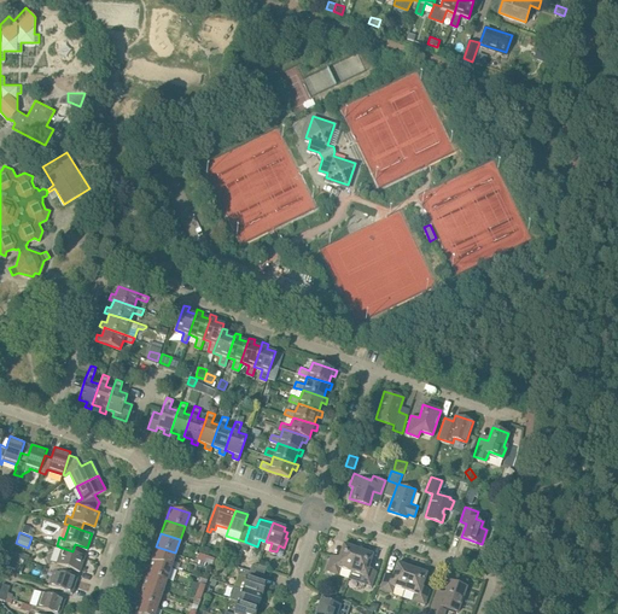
[(340,567),(350,569),(359,548),(354,547),(354,544),(345,541),(344,543),(343,543),(338,557),(331,554),(326,569),(338,573),(340,567)]
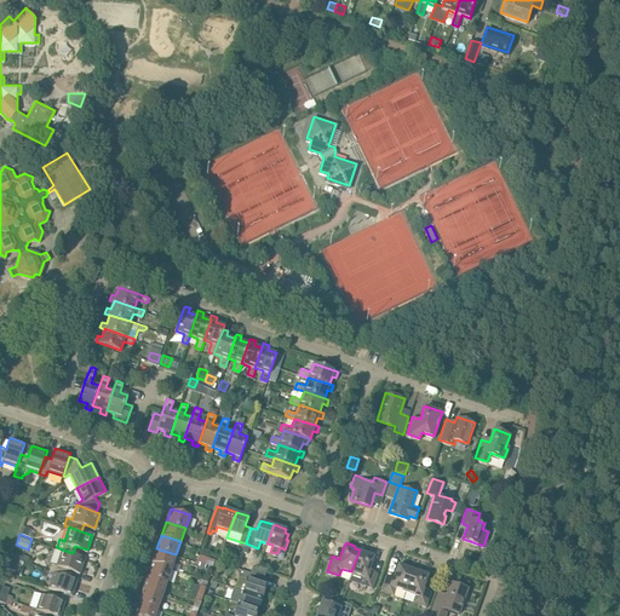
[(153,560),(172,568),(176,554),(156,548),(153,560)]
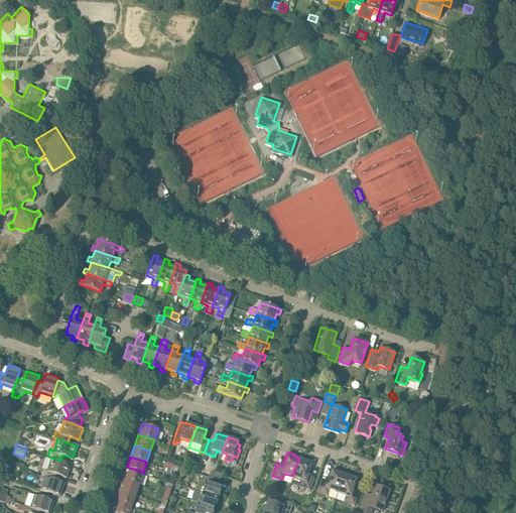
[(302,460),(299,458),(292,476),(290,482),(299,485),(309,488),(313,476),(307,474),(309,469),(311,464),(310,463),(311,463),(310,462),(311,460),(303,457),(302,460)]
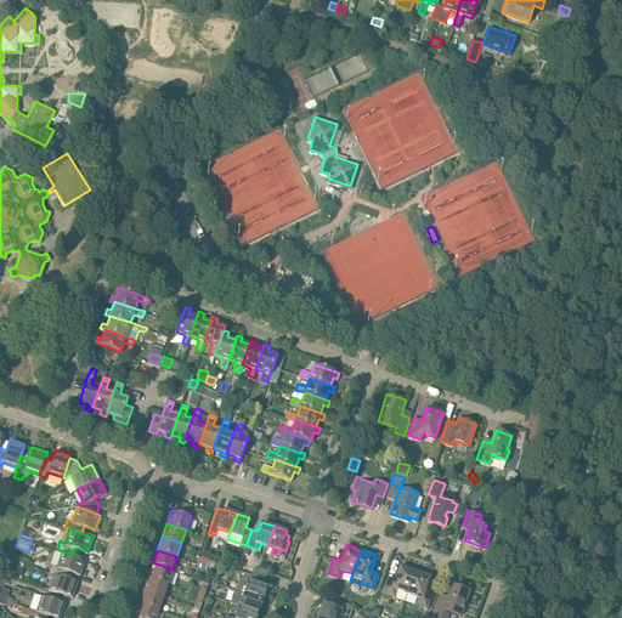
[(54,573),(55,573),(66,577),(68,570),(79,574),(85,559),(73,555),(62,551),(57,565),(51,563),(49,572),(54,573)]
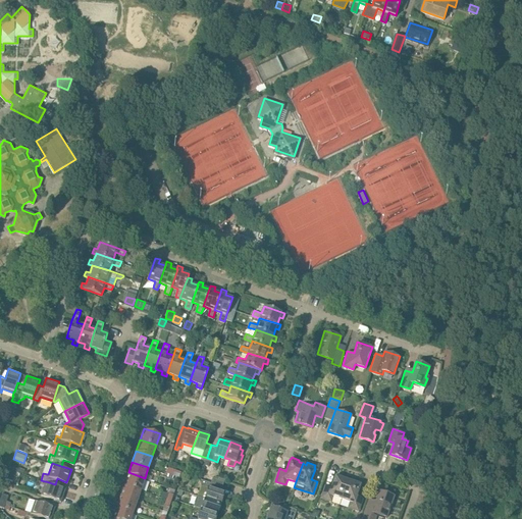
[(11,465),(7,477),(13,479),(15,474),(16,470),(17,467),(11,465)]
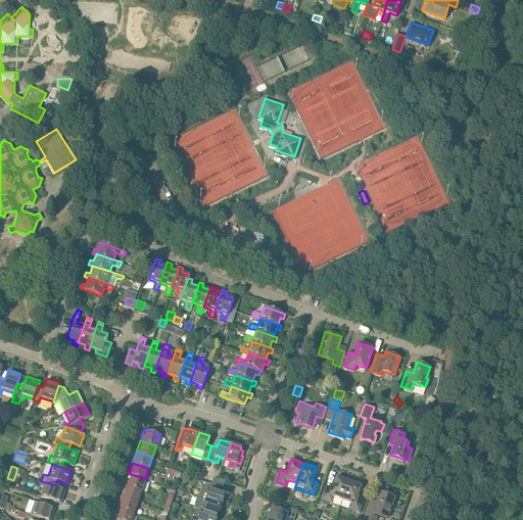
[(169,466),(167,472),(180,477),(182,471),(169,466)]
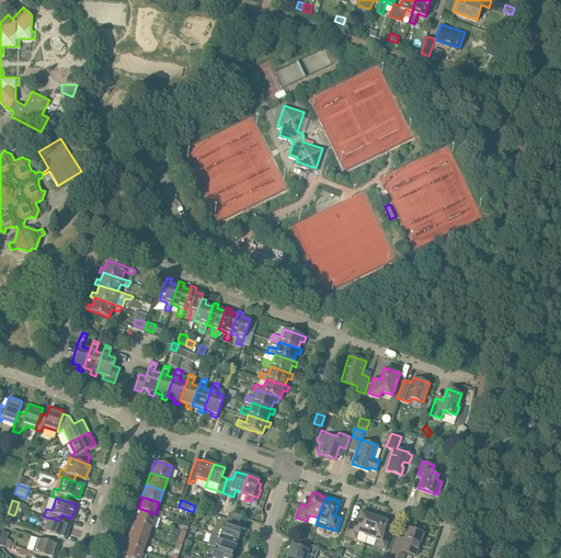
[(138,508),(134,520),(151,526),(156,514),(138,508)]
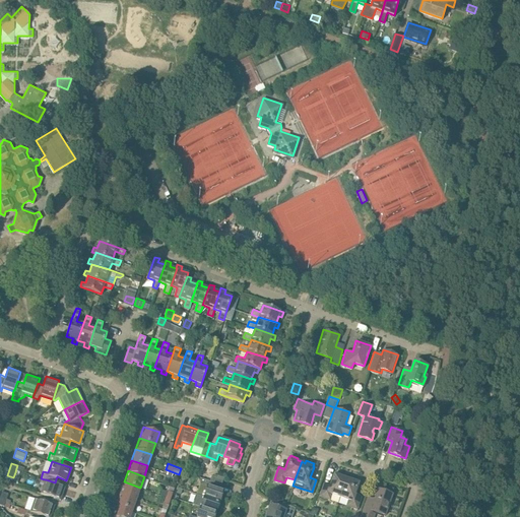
[(331,493),(340,496),(346,477),(342,476),(343,473),(335,470),(335,473),(334,473),(330,485),(324,482),(319,495),(330,499),(331,493)]
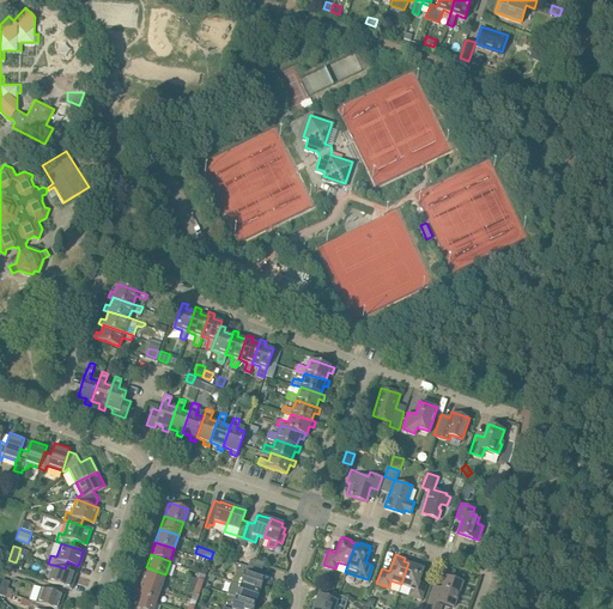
[(249,559),(248,565),(252,566),(261,568),(263,564),(249,559)]
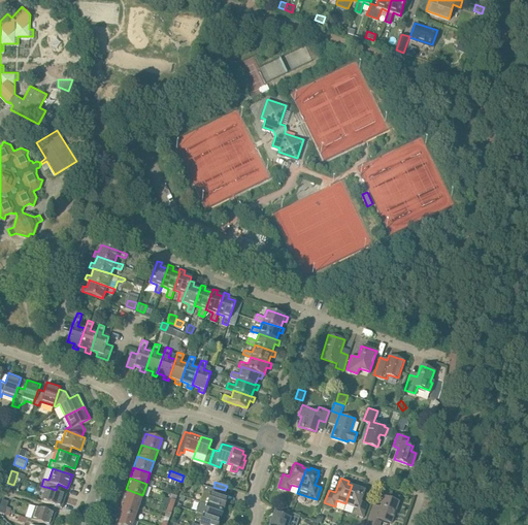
[(200,500),(224,509),(227,498),(215,494),(217,488),(213,487),(205,484),(200,500)]
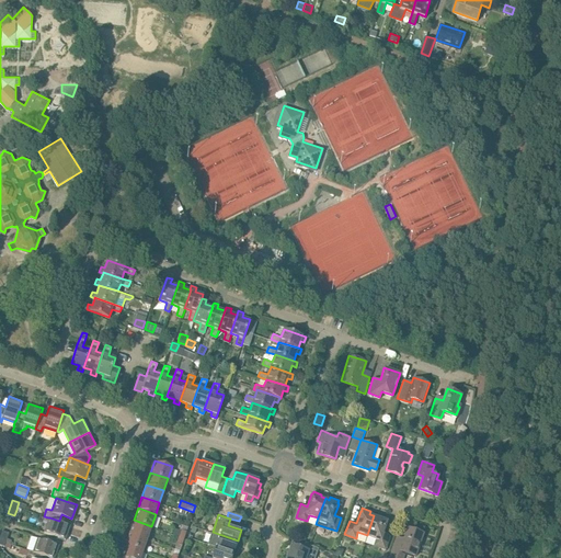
[(378,516),(374,515),(367,535),(376,538),(374,544),(385,548),(390,535),(382,532),(387,520),(386,520),(387,516),(379,514),(378,516)]
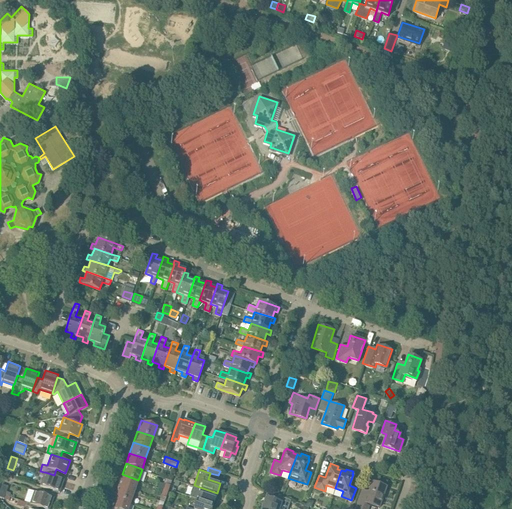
[(44,472),(40,484),(59,491),(63,478),(58,476),(54,475),(45,472),(44,472)]
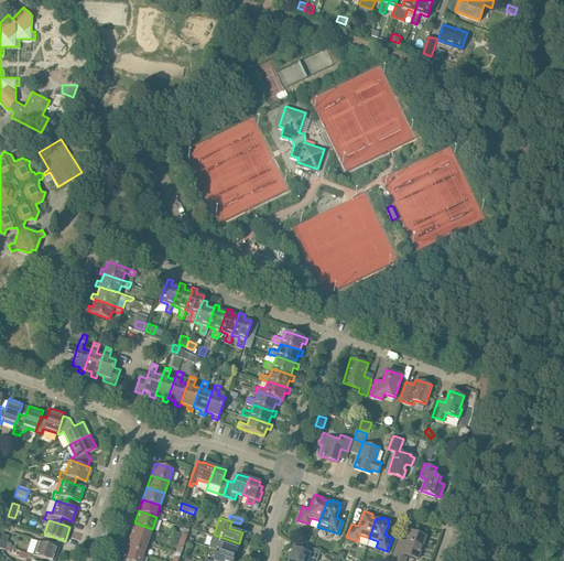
[(134,522),(130,535),(148,541),(152,529),(134,522)]
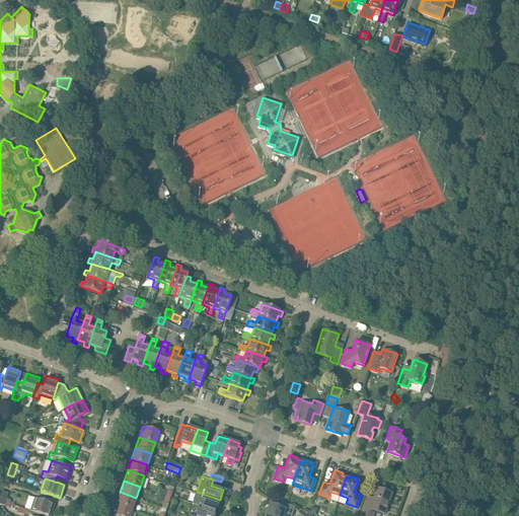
[(364,515),(371,515),(374,510),(384,513),(391,492),(377,488),(374,497),(367,495),(360,514),(364,515)]
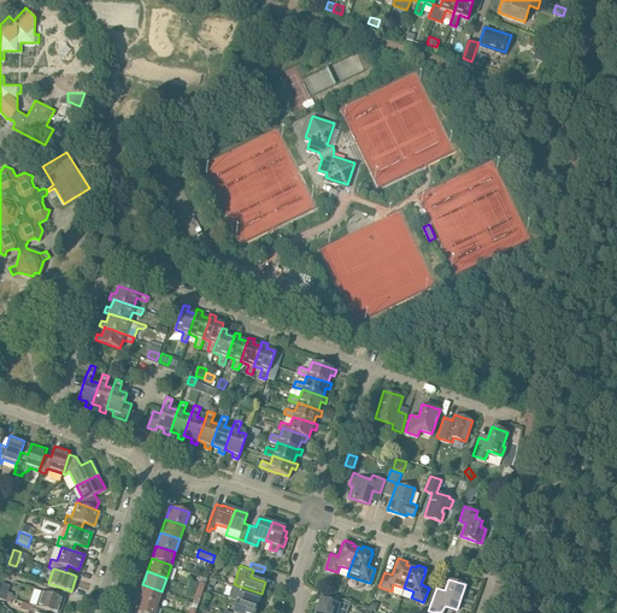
[(0,588),(0,595),(5,597),(10,583),(3,581),(0,588)]
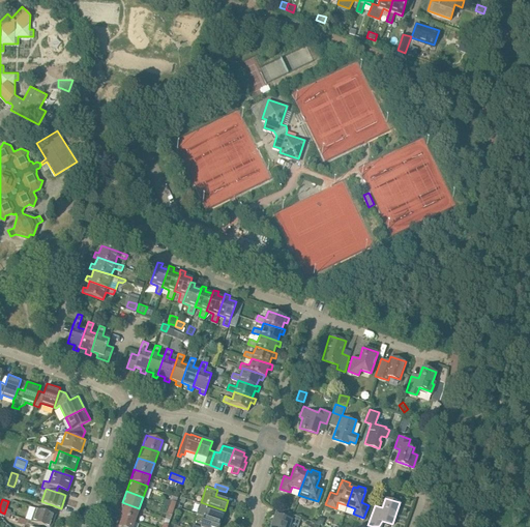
[(122,502),(118,514),(135,520),(139,508),(122,502)]
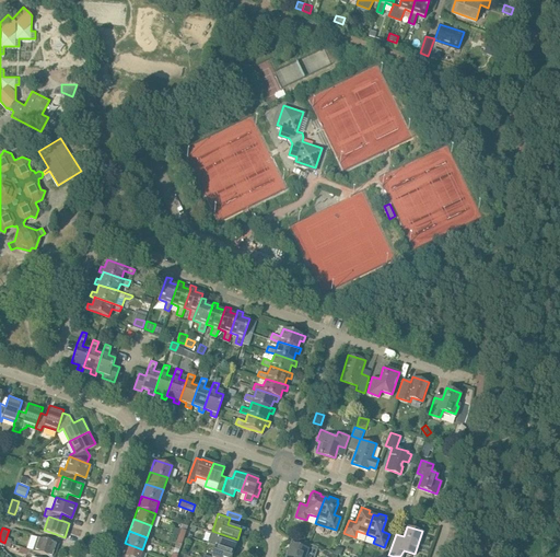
[(212,531),(208,542),(216,545),(233,550),(237,540),(212,531)]
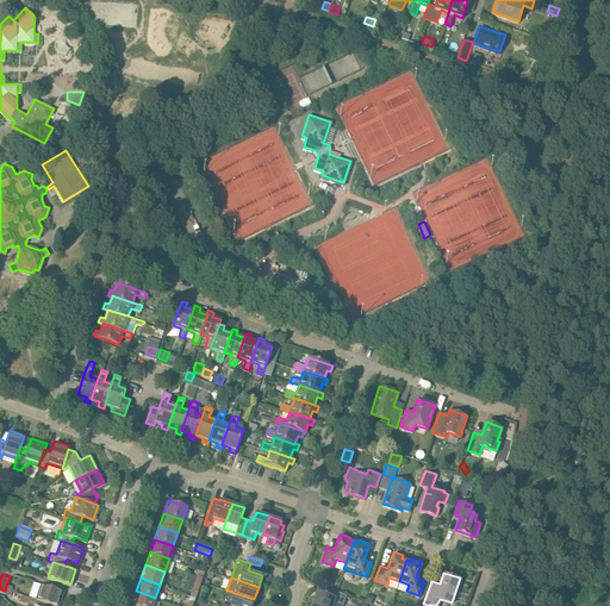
[(192,588),(190,594),(195,597),(198,591),(200,583),(194,581),(192,588)]
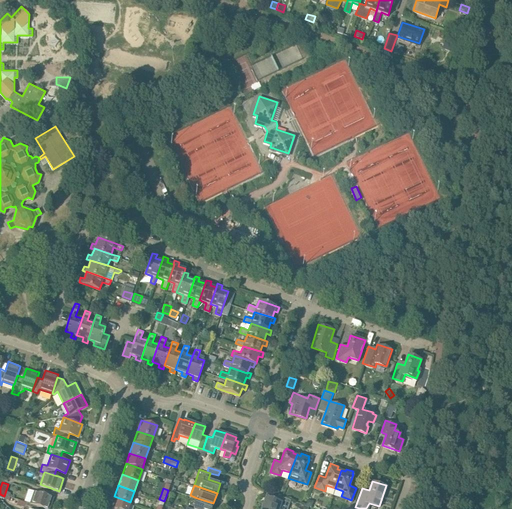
[(39,505),(39,506),(49,508),(53,496),(34,490),(30,501),(30,502),(39,505)]
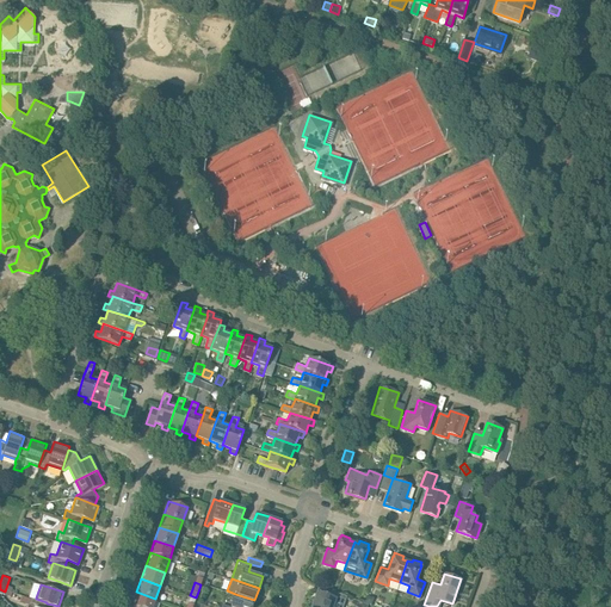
[(322,586),(320,593),(318,592),(313,604),(322,606),(343,606),(347,595),(322,586)]
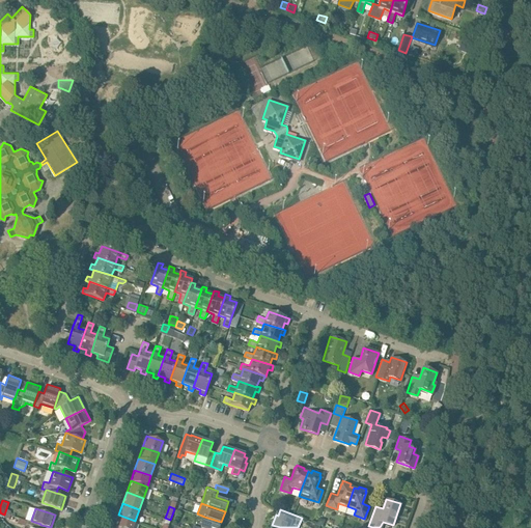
[(132,527),(135,521),(118,515),(115,526),(120,527),(132,527)]
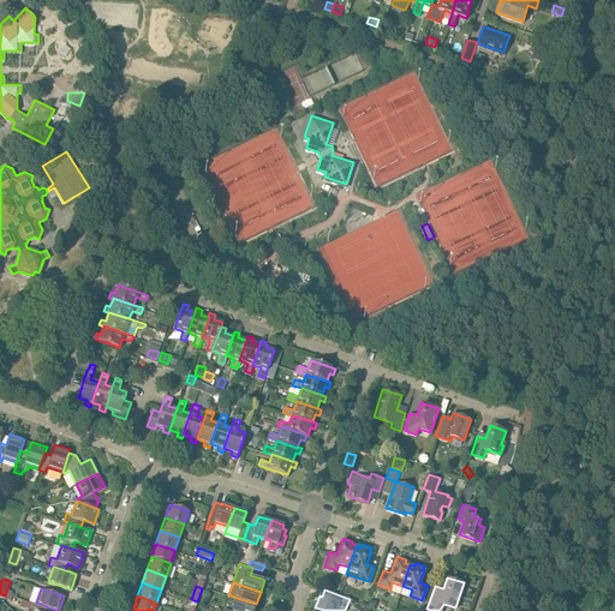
[(374,607),(377,600),(369,597),(366,604),(374,607)]
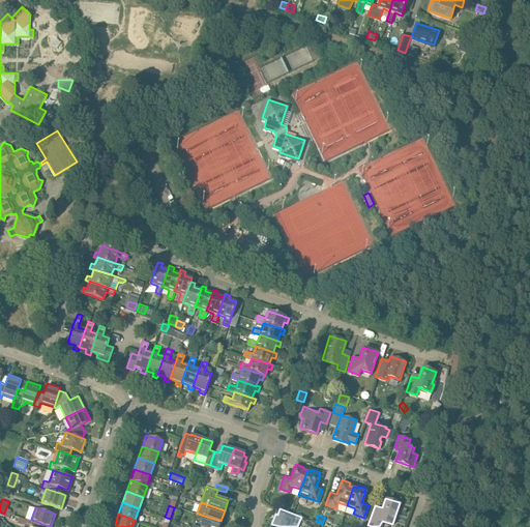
[(217,526),(221,521),(204,516),(201,525),(194,523),(192,526),(217,526)]
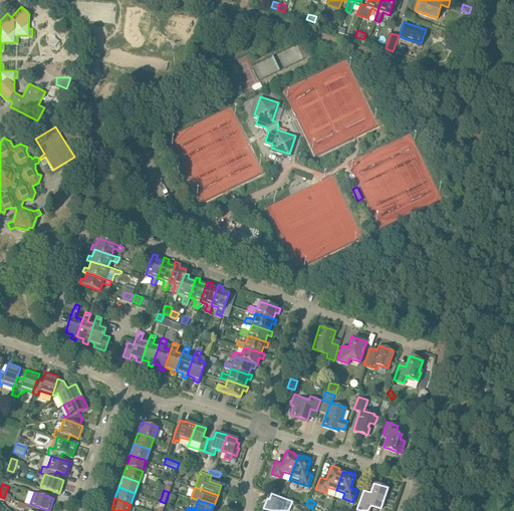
[(162,510),(165,506),(165,503),(160,501),(159,505),(156,510),(162,510)]
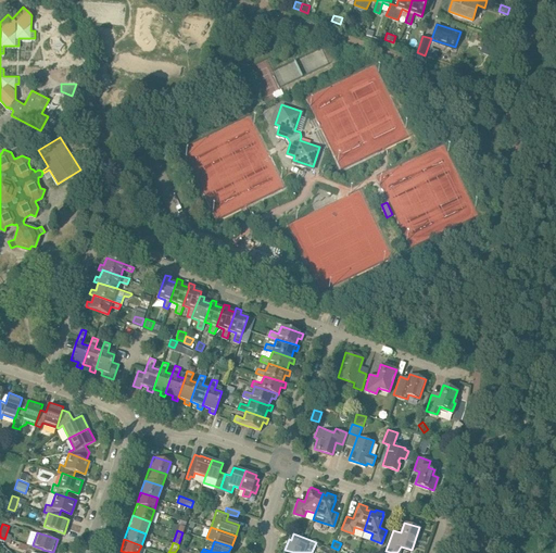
[(52,552),(53,552),(42,550),(42,549),(33,545),(33,544),(28,543),(24,552),(52,552)]
